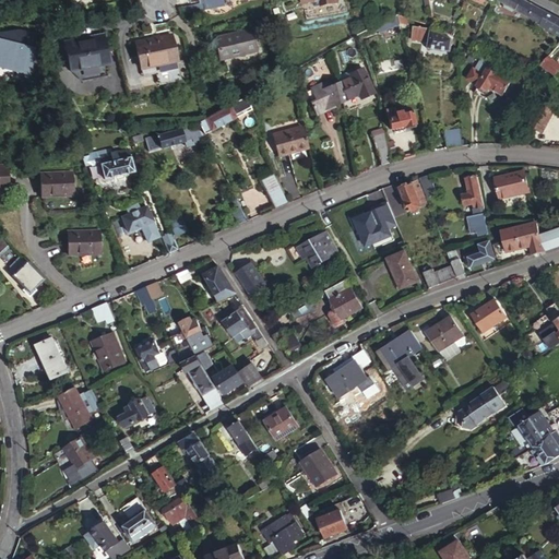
[(198,0),(199,3),(202,3),(203,9),(224,6),(223,0),(198,0)]
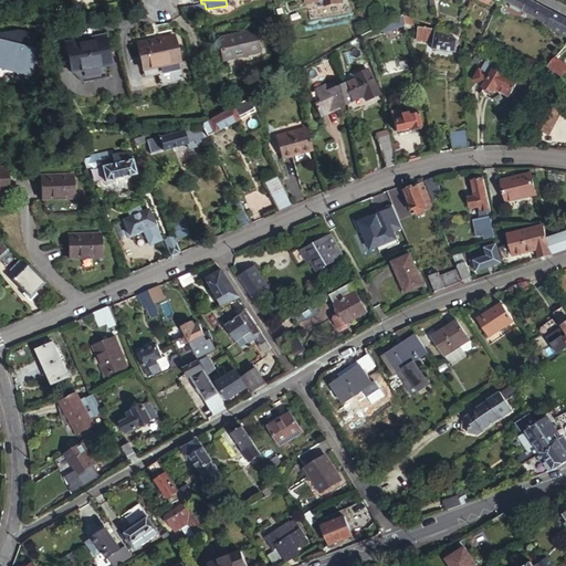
[(556,30),(563,18),(530,0),(504,0),(504,1),(548,24),(548,25),(556,30)]
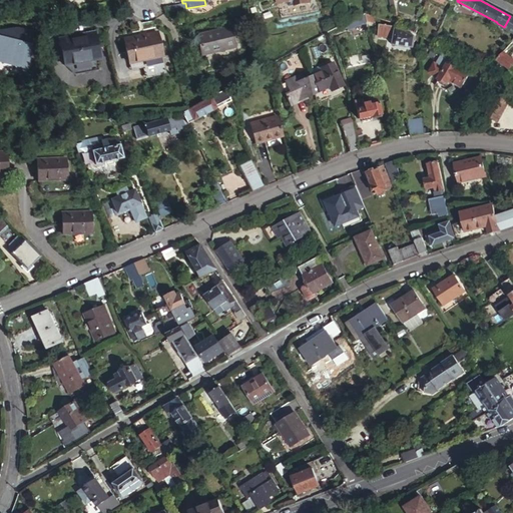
[(415,17),(421,19),(423,11),(418,9),(415,17)]
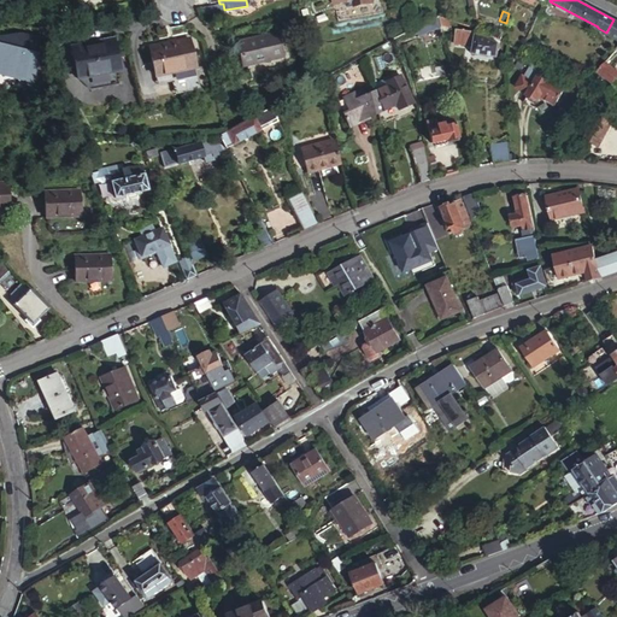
[(616,21),(613,19),(606,33),(616,37),(616,21)]
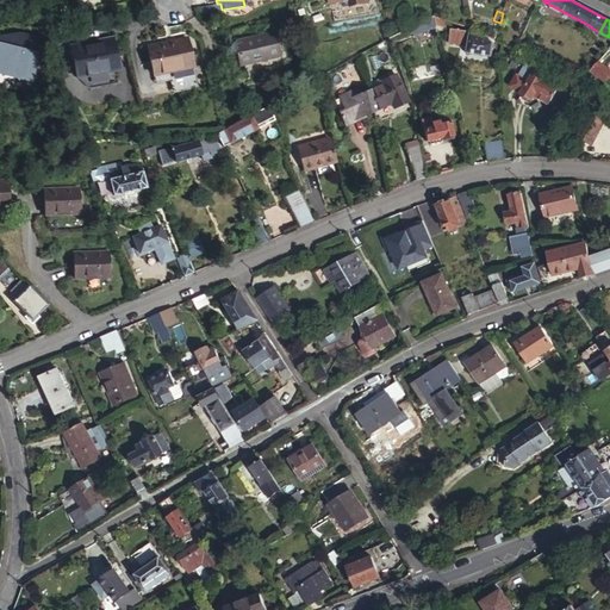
[(433,20),(434,27),(444,30),(446,24),(433,20)]
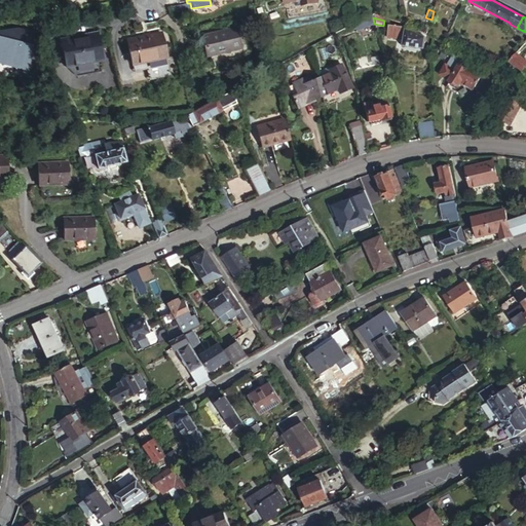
[(367,20),(358,26),(359,31),(369,27),(367,20)]
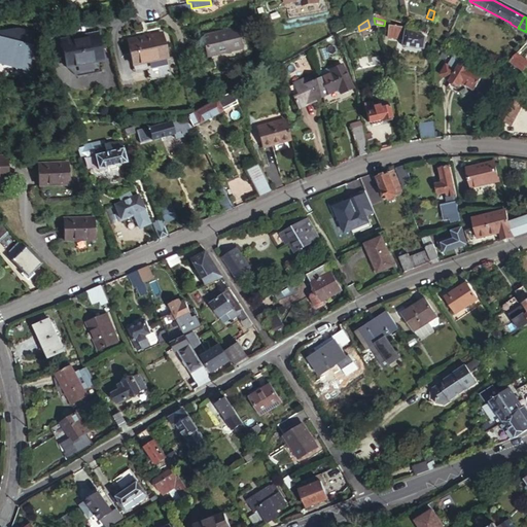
[(416,34),(389,27),(388,35),(405,37),(403,48),(425,50),(426,38),(416,34)]
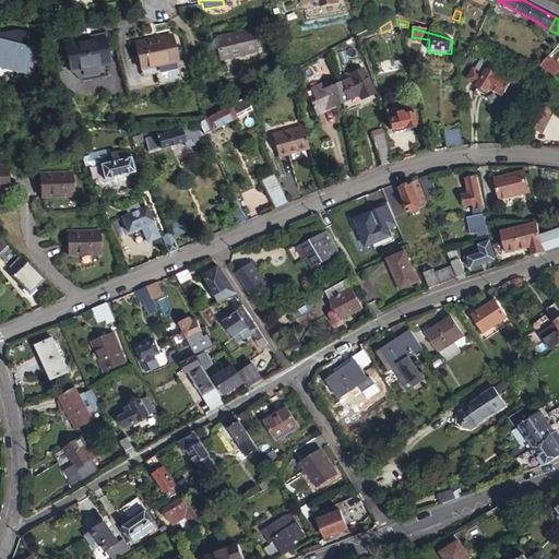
[(14,32),(14,38),(35,40),(36,33),(14,32)]
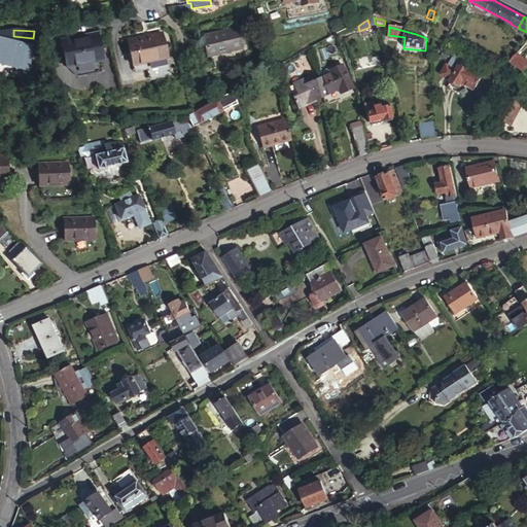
[(237,30),(202,37),(207,58),(242,50),(237,30)]
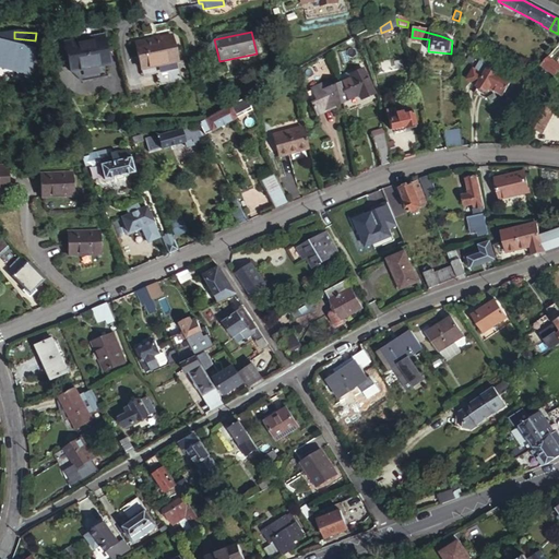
[(175,62),(169,35),(133,42),(139,69),(175,62)]
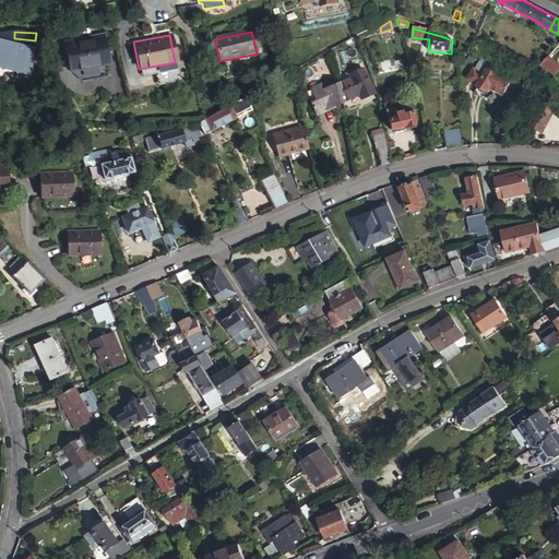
[(85,37),(63,42),(69,72),(107,66),(103,40),(86,44),(85,37)]
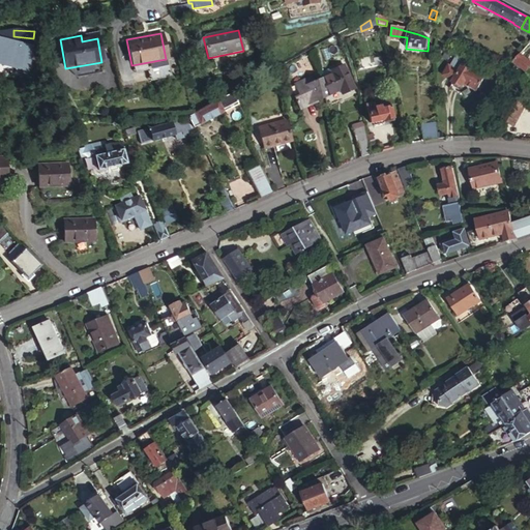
[(461,36),(451,36),(446,47),(450,49),(461,37),(461,36)]
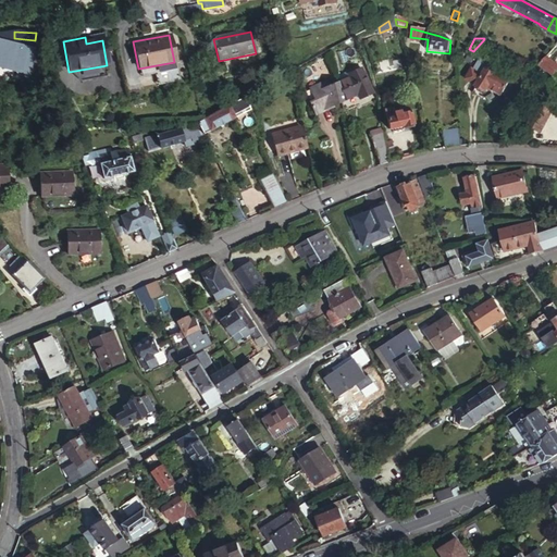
[(0,67),(35,75),(40,47),(0,39),(0,67)]
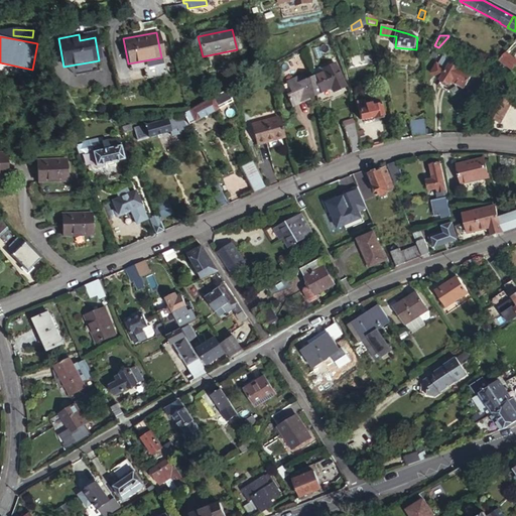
[(515,40),(507,51),(515,58),(515,40)]
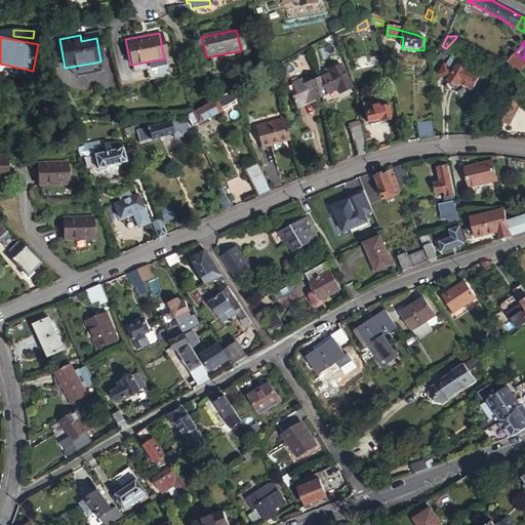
[(524,59),(516,52),(510,61),(519,69),(512,79),(515,81),(522,72),(524,68),(524,59)]
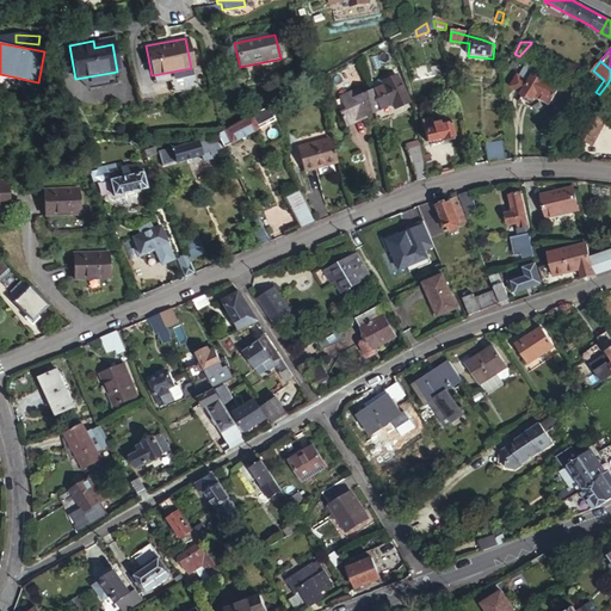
[(542,67),(537,78),(561,88),(566,80),(542,67)]
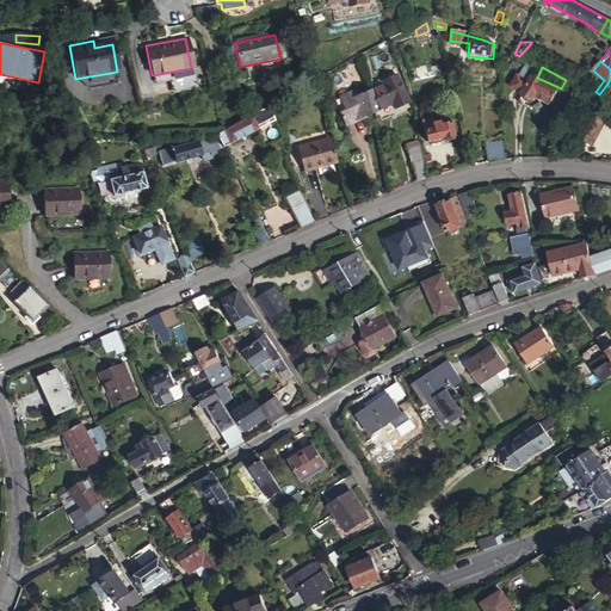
[(537,78),(536,76),(526,97),(538,103),(539,98),(555,105),(562,90),(561,88),(537,78)]
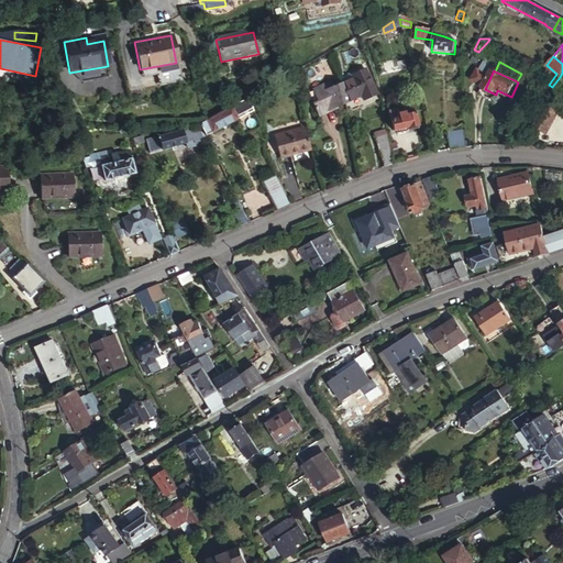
[(354,91),(343,96),(344,105),(362,97),(363,99),(373,95),(366,76),(356,80),(359,86),(353,88),(354,91)]
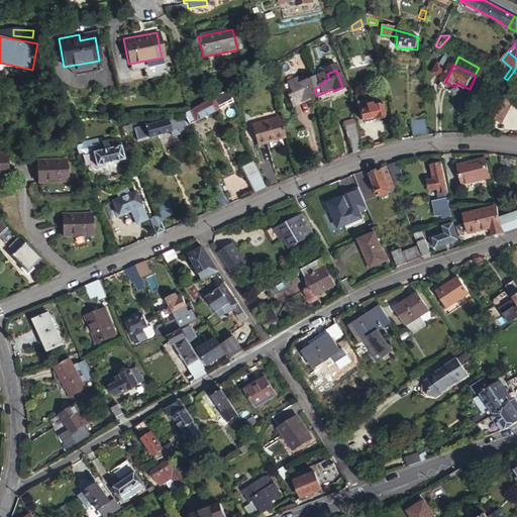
[(315,88),(312,71),(300,76),(302,78),(287,85),(291,95),(286,97),(291,109),(308,102),(307,100),(316,96),(315,88)]
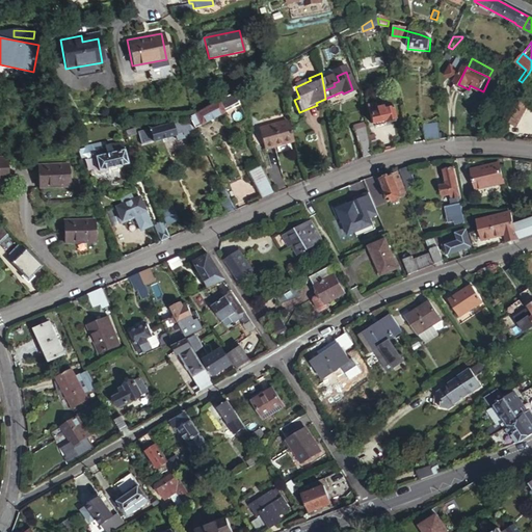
[(531,106),(531,98),(519,91),(502,127),(505,128),(519,134),(531,106)]
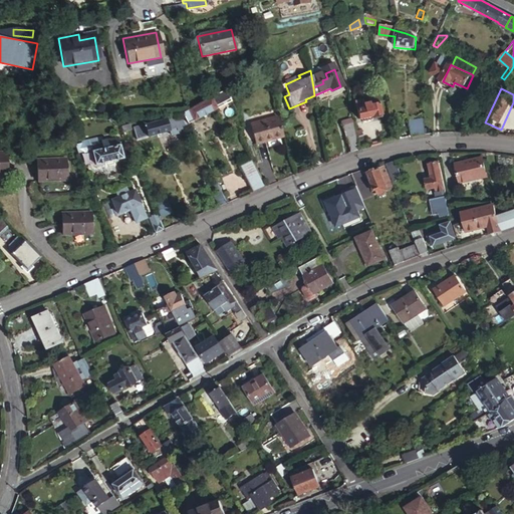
[(225,90),(181,113),(187,125),(231,103),(225,90)]
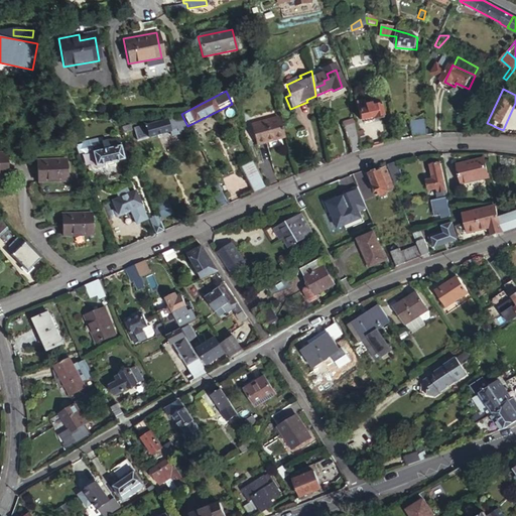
[(361,101),(356,102),(360,120),(372,117),(373,119),(381,117),(380,115),(383,114),(377,94),(369,96),(370,103),(362,105),(361,101)]
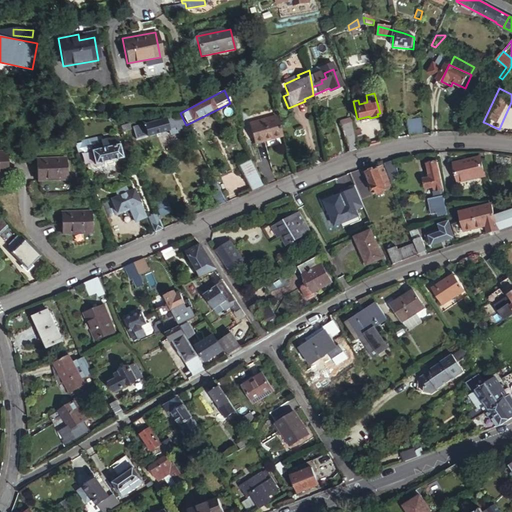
[(171,117),(130,126),(133,138),(167,131),(174,129),(174,131),(188,128),(186,125),(180,113),(171,117)]
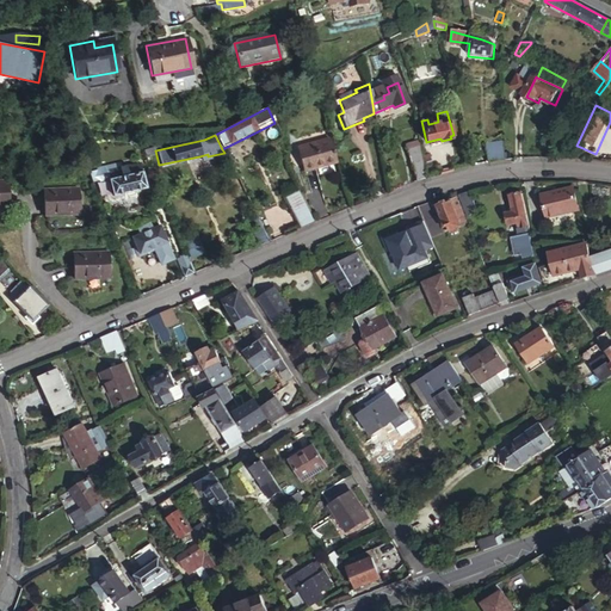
[(296,144),(303,176),(316,173),(315,170),(337,165),(332,137),(296,144)]
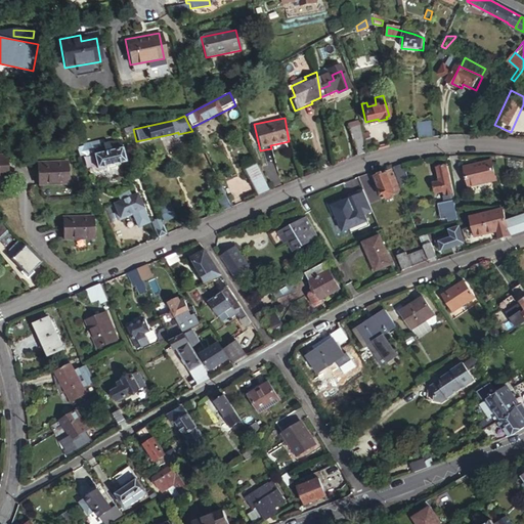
[(365,153),(358,124),(350,126),(357,156),(365,153)]
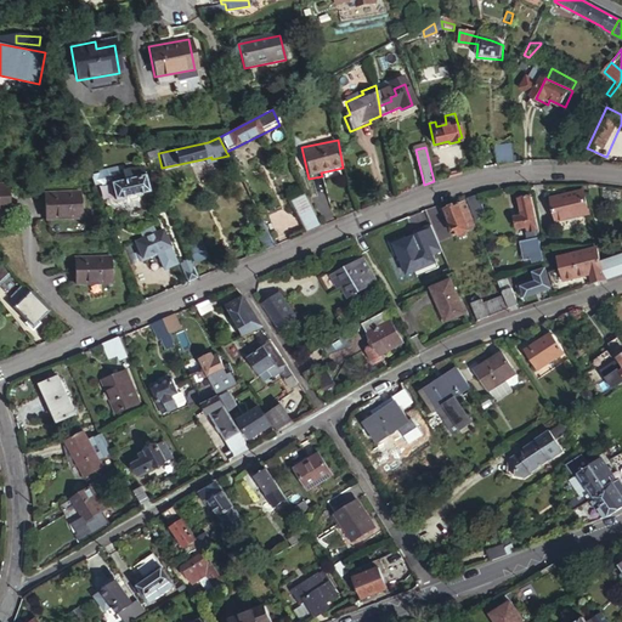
[(495,148),(495,164),(496,164),(508,162),(512,162),(512,148),(495,148)]
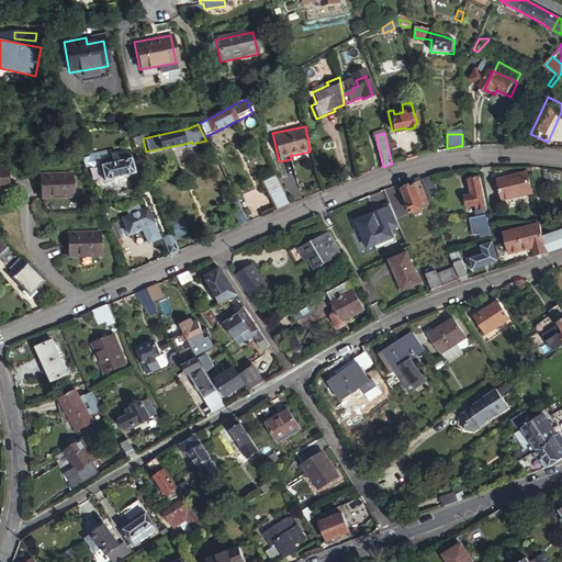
[(113,144),(96,150),(105,175),(133,164),(127,149),(116,154),(113,144)]
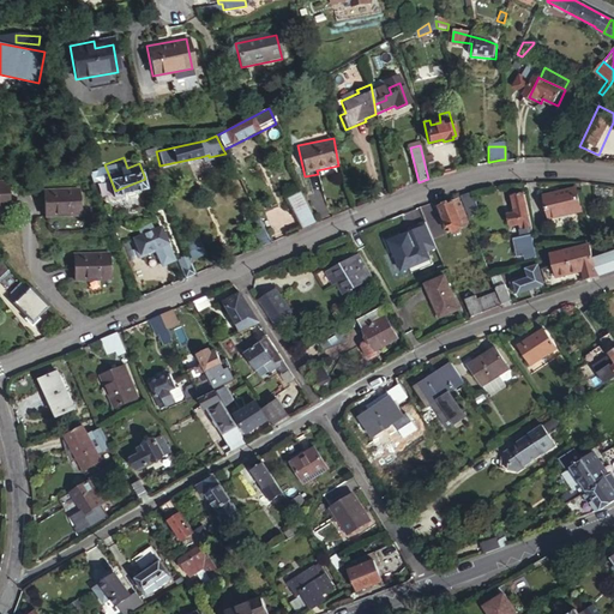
[(96,166),(89,169),(92,179),(101,176),(96,166)]
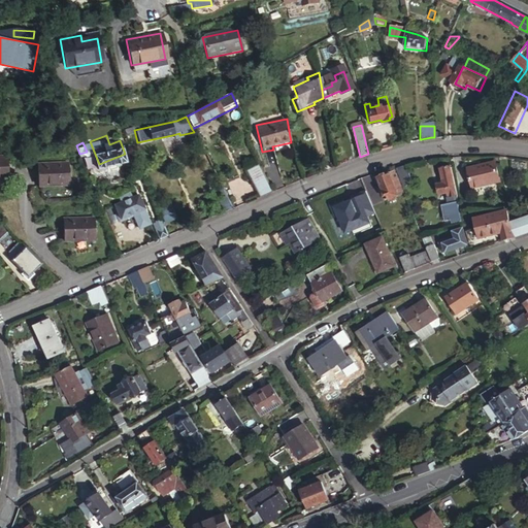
[(66,160),(35,160),(35,184),(67,183),(66,160)]
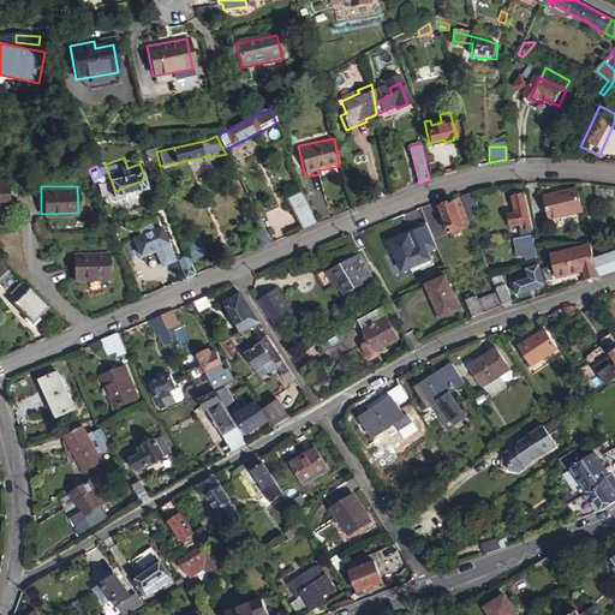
[(581,209),(575,187),(544,196),(550,218),(581,209)]
